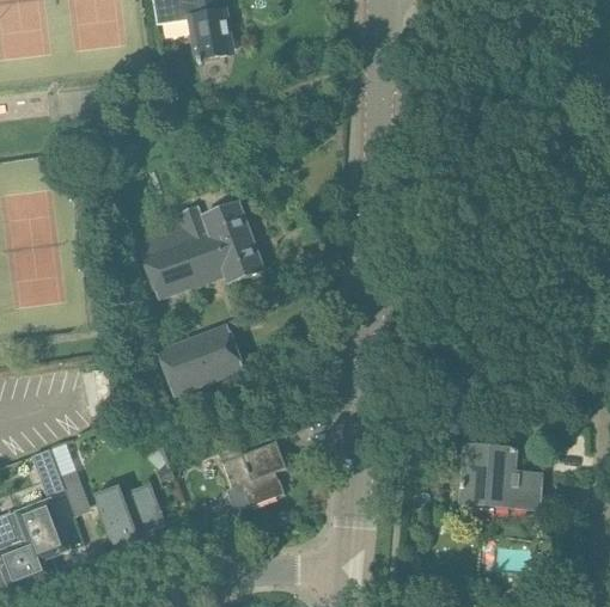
[(151,0),(156,24),(177,20),(189,19),(195,57),(196,57),(196,61),(200,61),(199,57),(225,53),(221,35),(227,34),(224,8),(215,10),(213,0),(151,0)]
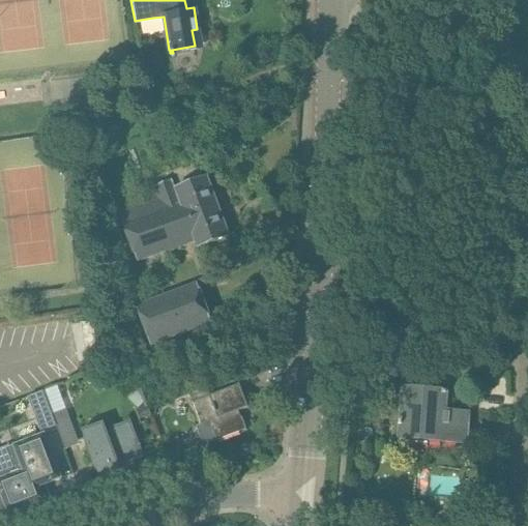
[(196,244),(207,240),(227,233),(205,174),(173,185),(170,176),(152,182),(156,192),(117,207),(122,221),(121,222),(135,259),(193,237),(196,244)]
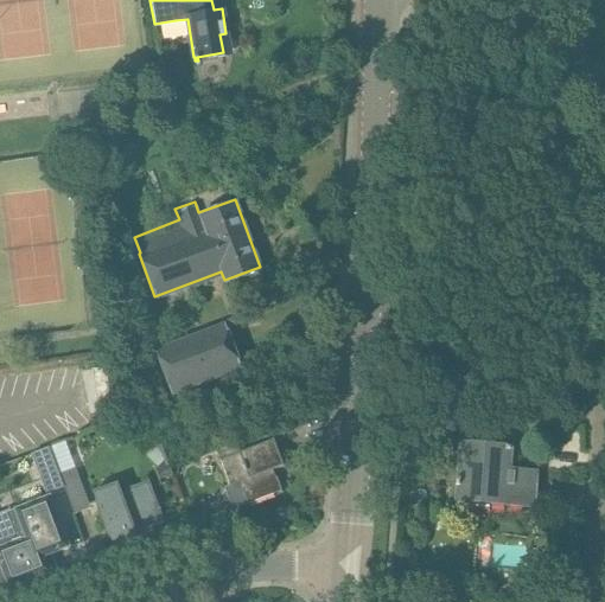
[(224,320),(154,346),(170,391),(241,365),(224,320)]
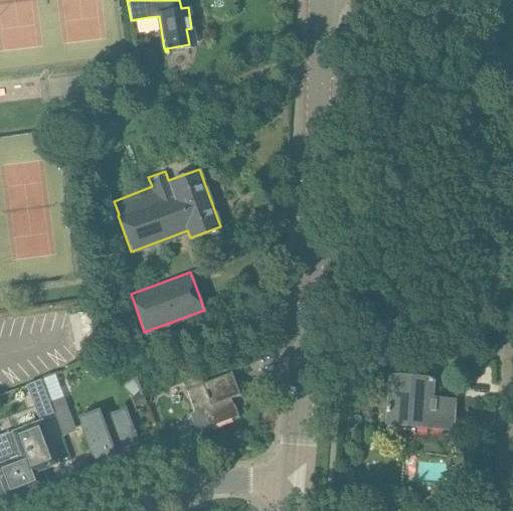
[(98,308),(87,309),(92,345),(104,343),(98,308)]
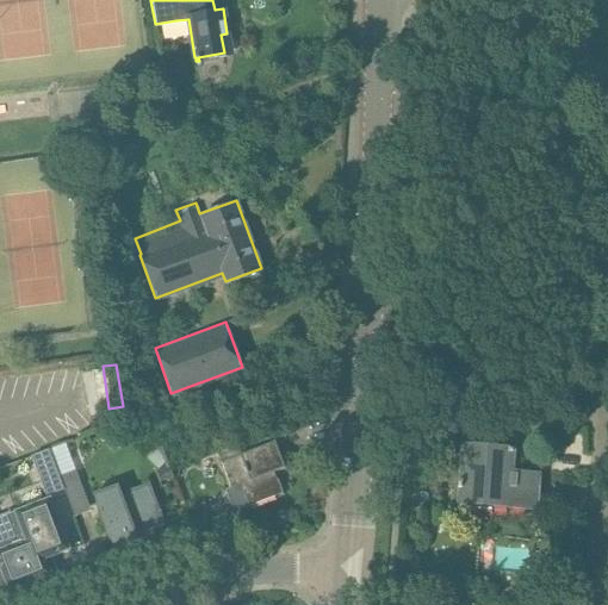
[(275,476),(273,469),(284,465),(274,438),(241,450),(236,440),(215,447),(229,485),(240,481),(248,503),(283,491),(277,476),(275,476)]
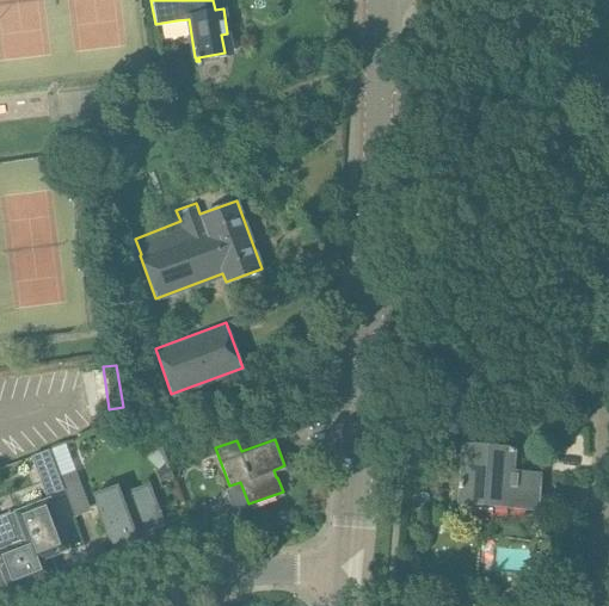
[(459,502),(536,507),(539,472),(511,470),(514,447),(474,445),(474,446),(479,446),(478,458),(462,457),(460,480),(459,480),(457,487),(460,487),(459,502)]
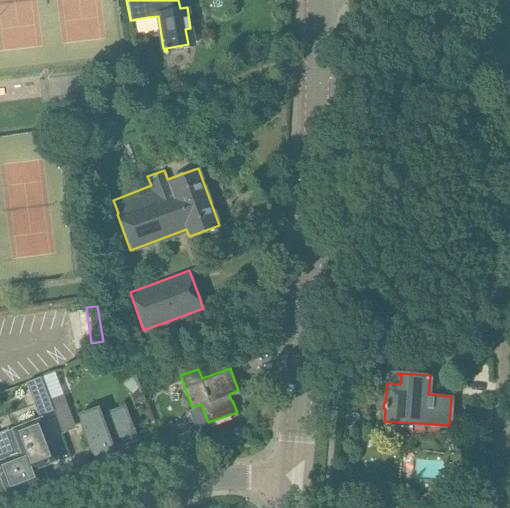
[(49,397),(61,431),(75,425),(62,392),(49,397)]
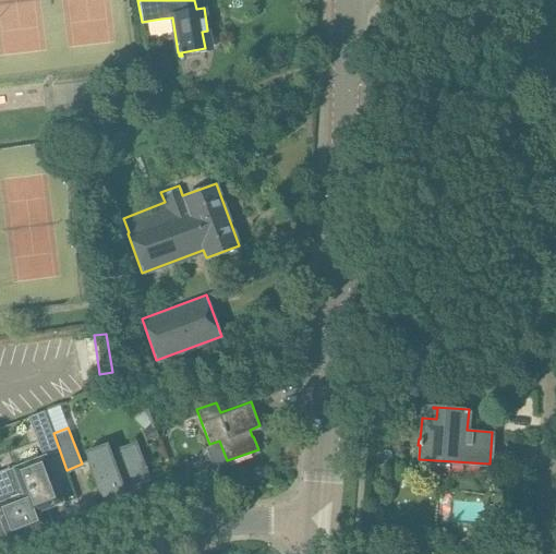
[(127,492),(124,486),(149,477),(145,466),(146,465),(145,460),(144,460),(135,440),(110,448),(107,442),(84,450),(87,457),(85,458),(100,495),(101,495),(104,501),(127,492)]
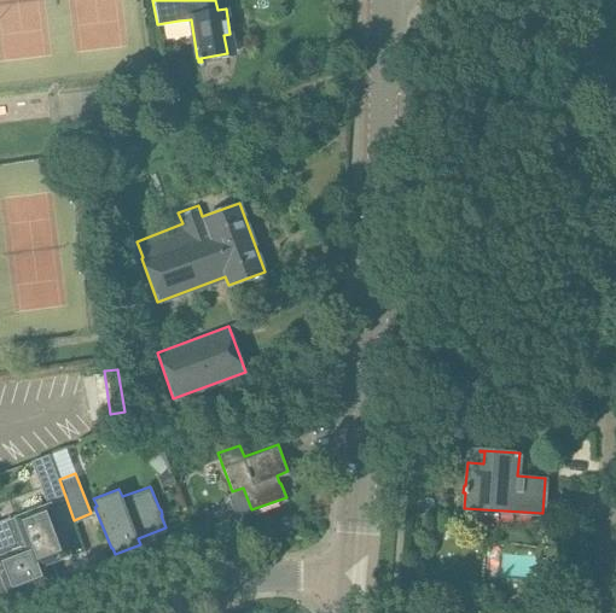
[(50,503),(15,515),(0,520),(0,573),(9,595),(50,579),(44,562),(69,554),(50,503)]
